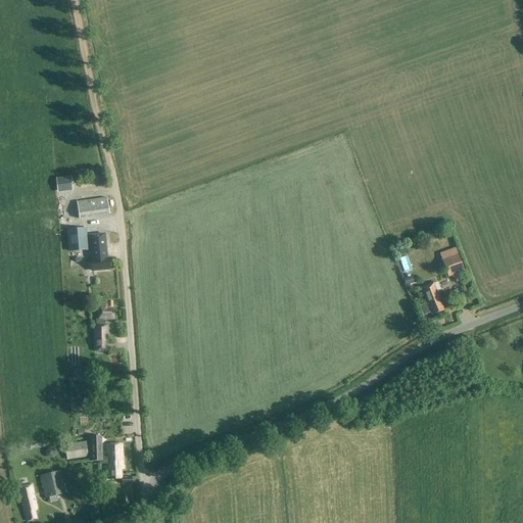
[(106,197),(76,203),(79,219),(109,214),(106,197)]
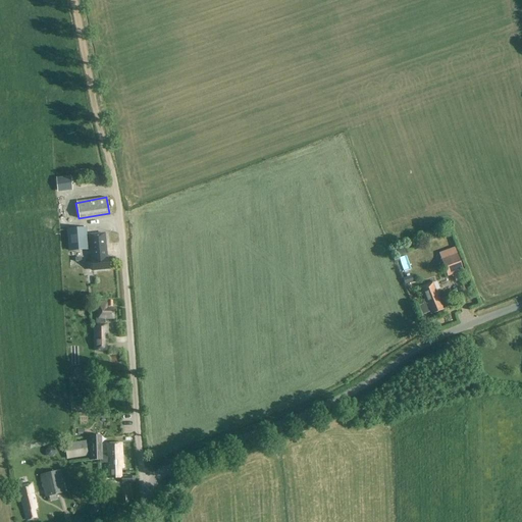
[(86,229),(67,230),(68,251),(87,249),(86,229)]
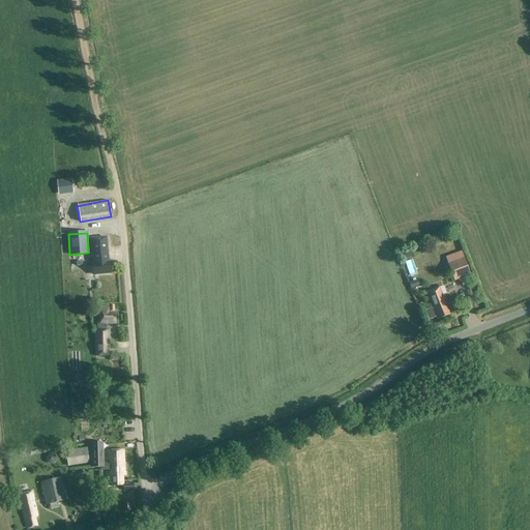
[(107,238),(91,239),(93,264),(92,264),(93,275),(110,273),(109,263),(107,238)]
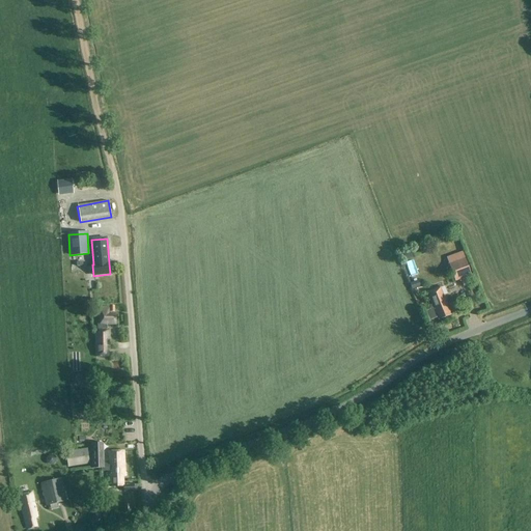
[(449,266),(455,280),(470,275),(465,260),(449,266)]
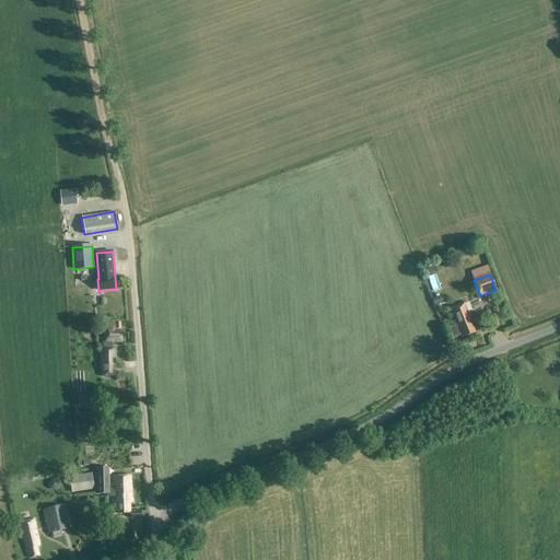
[(444,302),(453,299),(451,291),(442,294),(444,302)]
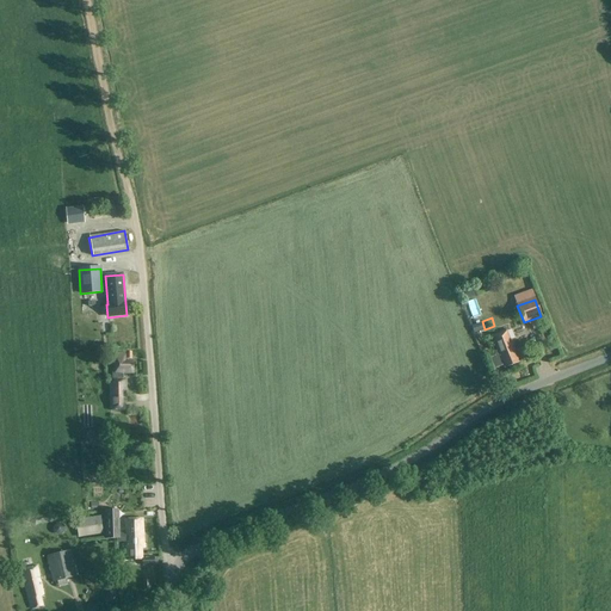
[(480,322),(471,326),(474,334),(483,331),(480,322)]
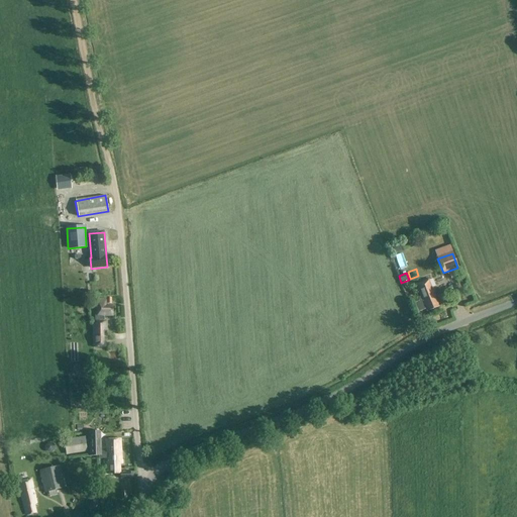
[(419,313),(426,310),(427,312),(427,313),(439,308),(428,280),(416,285),(423,302),(415,305),(419,313)]
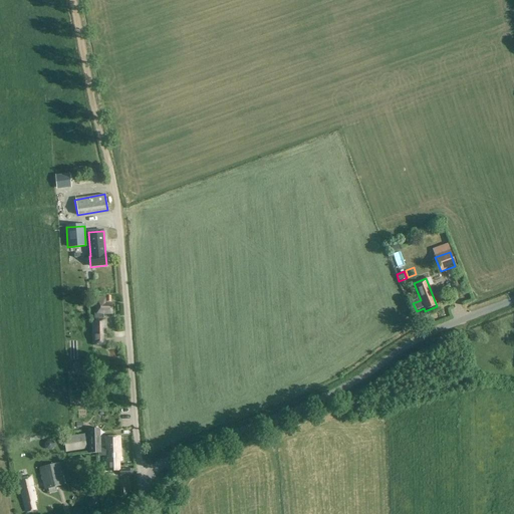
[(104,297),(96,297),(96,313),(92,313),(93,345),(106,344),(105,319),(102,319),(102,314),(111,314),(111,304),(104,304),(104,297)]
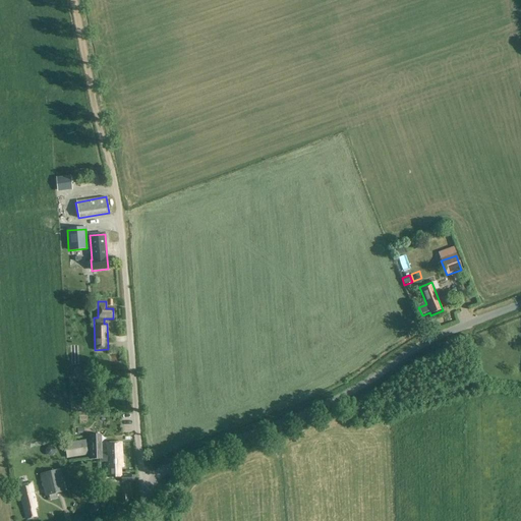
[(109,463),(110,477),(120,477),(120,468),(122,468),(122,443),(109,443),(109,457),(107,457),(100,453),(100,437),(90,437),(91,458),(99,458),(99,463),(109,463)]
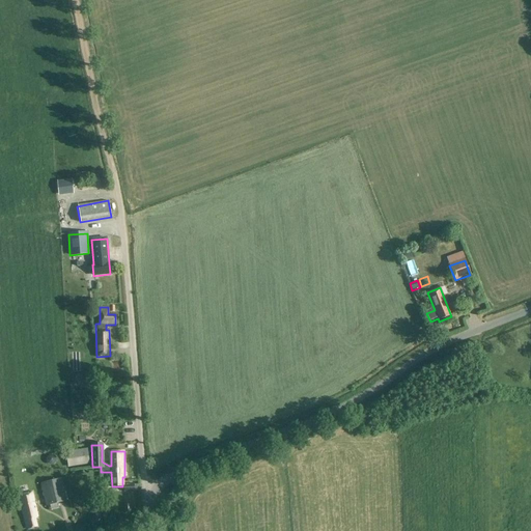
[(87,449),(65,452),(68,468),(90,464),(87,449)]
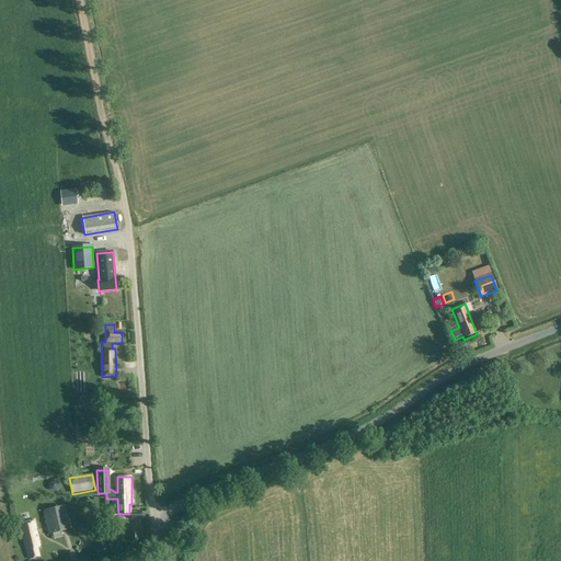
[(43,511),(48,534),(70,529),(66,505),(43,511)]
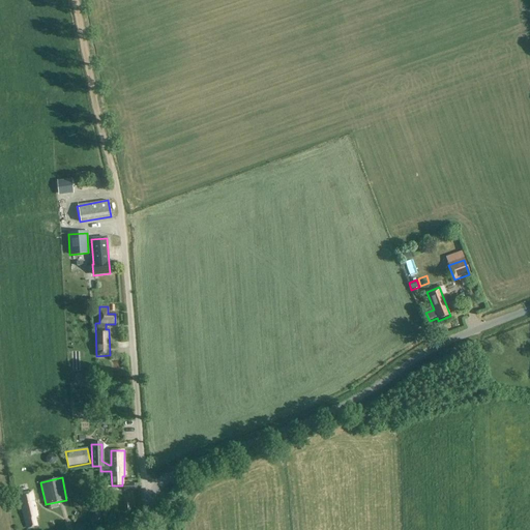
[(91,490),(84,491),(84,499),(92,498),(91,490)]
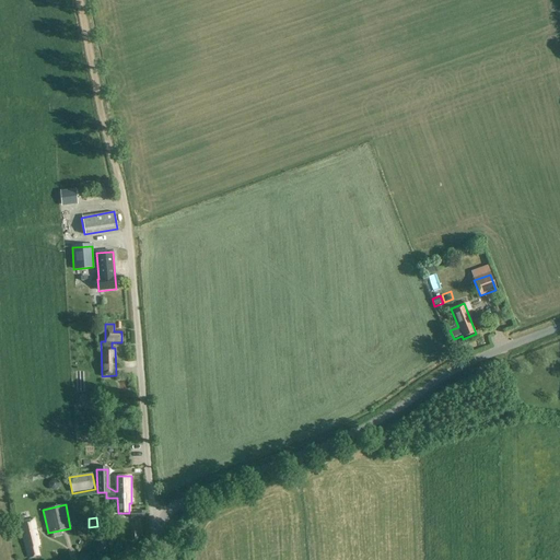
[(34,520),(21,523),(28,558),(39,556),(37,546),(39,546),(34,520)]
